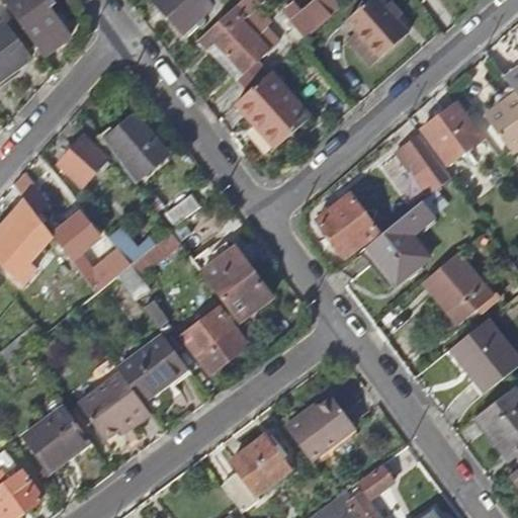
[(2,0),(44,56),(70,35),(45,3),(48,0),(2,0)]
